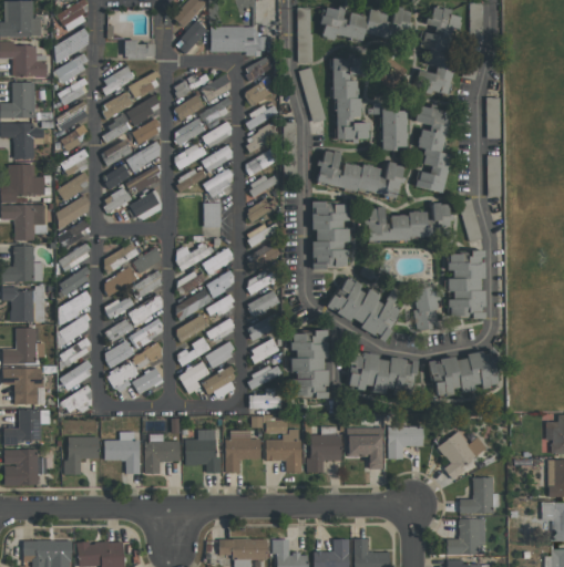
[(31,0),(4,1),(4,21),(0,21),(0,35),(42,35),(41,16),(33,16),(32,0),(31,0)]
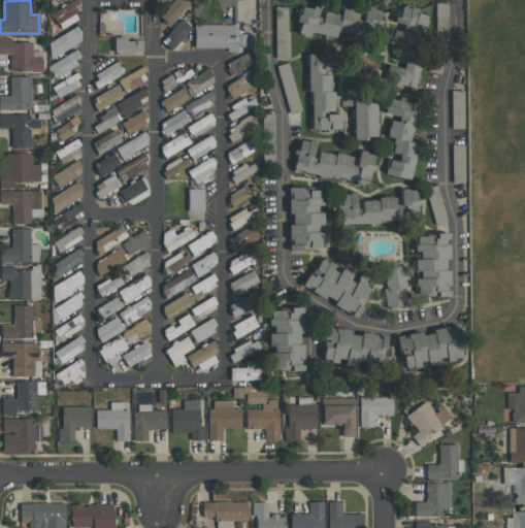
[(171,25),(192,3),(189,0),(175,0),(161,15),(171,25)]
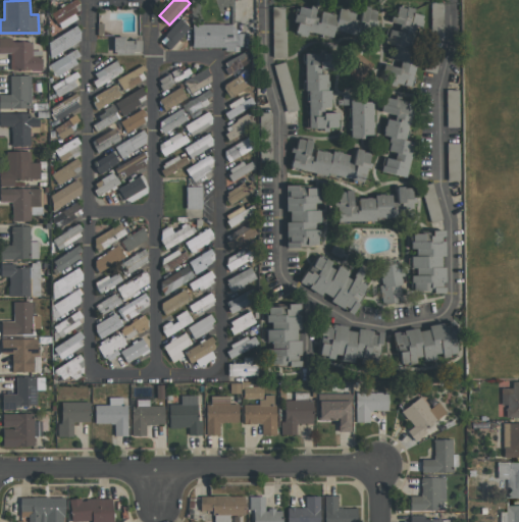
[(60,28),(83,19),(76,1),(53,10),(60,28)]
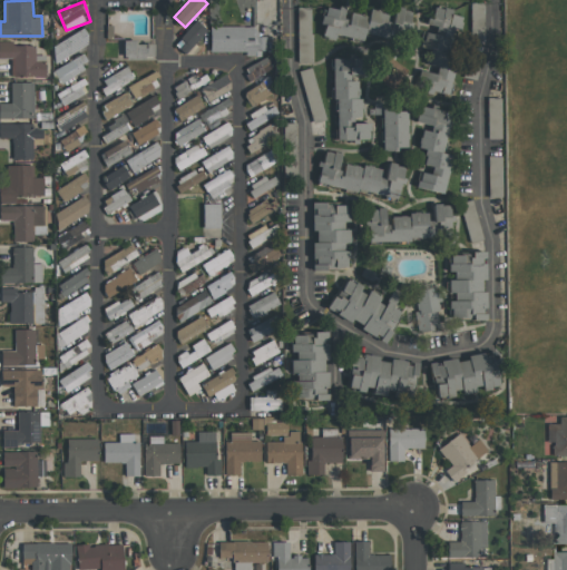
[(323,37),(336,40),(338,35),(365,41),(368,33),(400,41),(403,29),(409,30),(413,10),(394,6),(393,12),(372,8),(370,17),(352,12),(351,19),(344,18),(346,9),(328,6),(323,23),(325,25),(323,37)]
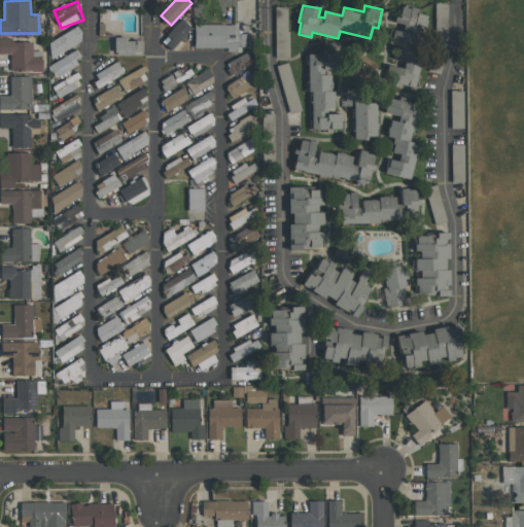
[(290,58),(289,6),(276,6),(277,58),(290,58)]
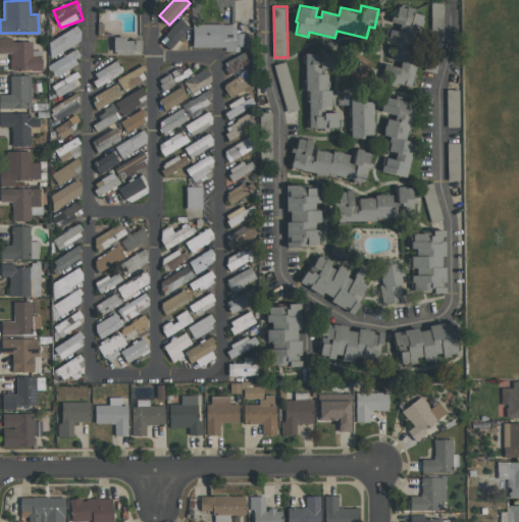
[(171,49),(192,28),(182,18),(162,40),(171,49)]
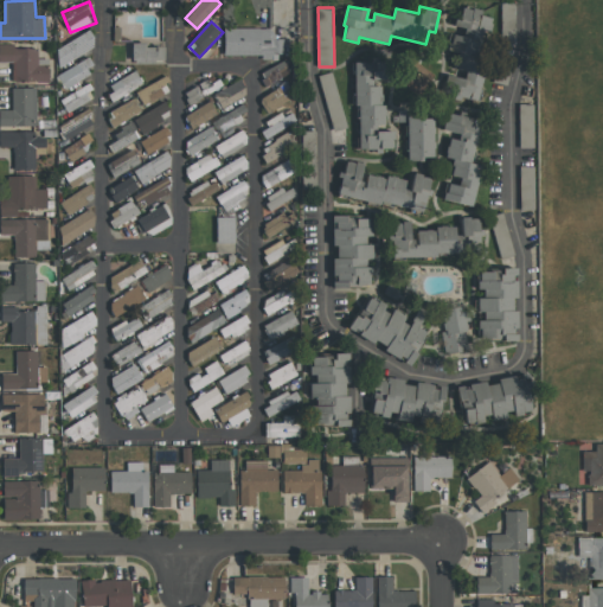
[(263,55),(263,58),(286,58),(284,38),(275,38),(275,27),(225,29),(225,56),(263,55)]
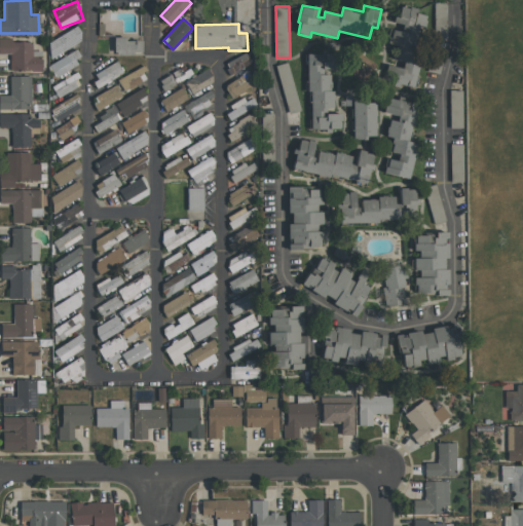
[(144,54),(144,40),(127,40),(127,37),(116,37),(116,55),(144,54)]
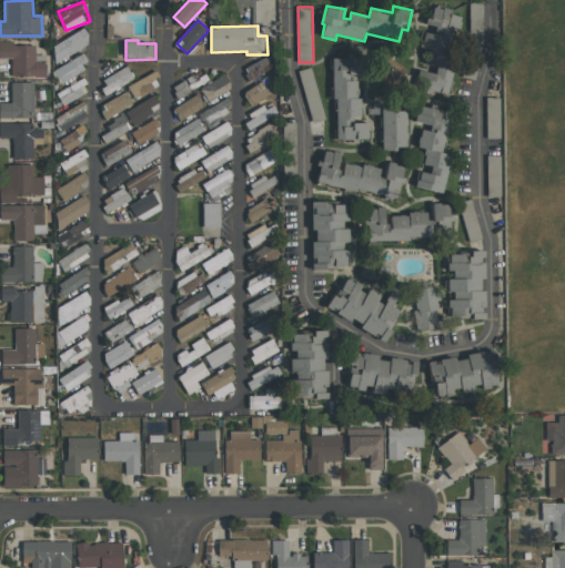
[(0,58),(12,58),(13,77),(47,75),(47,54),(37,54),(37,44),(12,46),(12,41),(0,41),(0,58)]
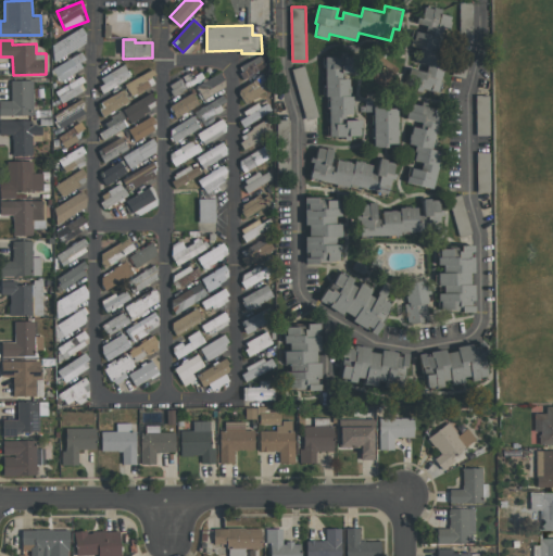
[(53,68),(61,81),(88,65),(80,53),(53,68)]
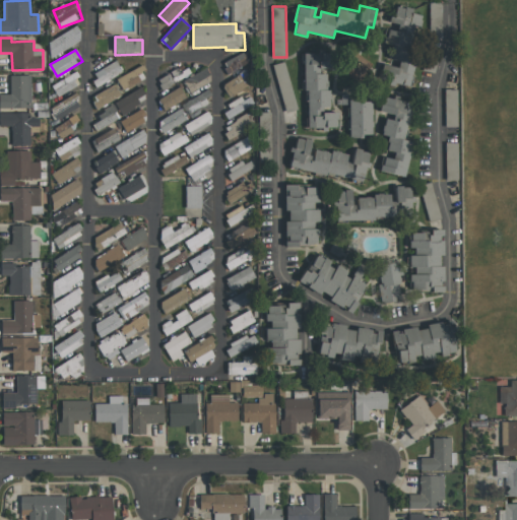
[(250,63),(245,52),(223,62),(229,73),(250,63)]
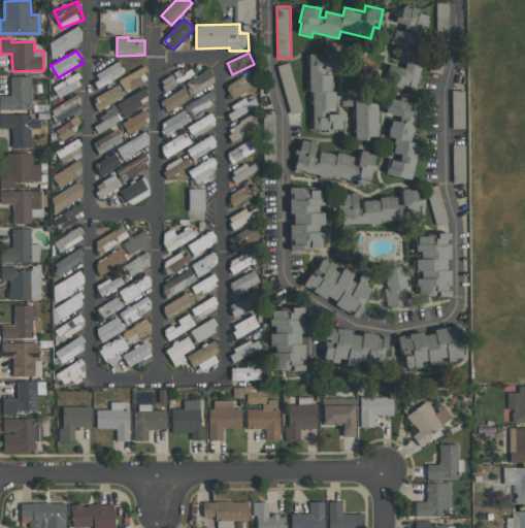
[(308,54),(315,131),(345,129),(343,111),(336,111),(333,71),(340,70),(339,54),(328,55),(328,53),(308,54)]
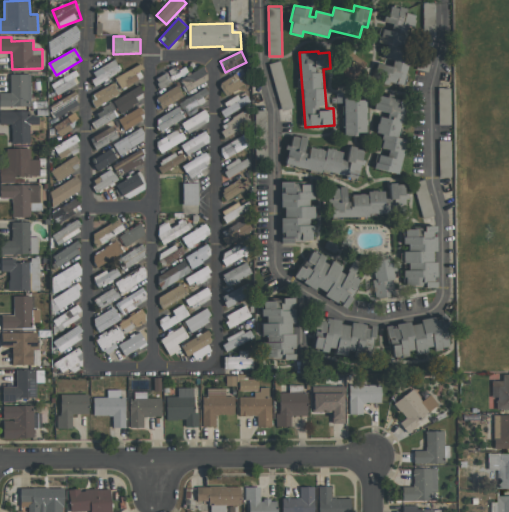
[(91,71),(97,84),(122,72),(117,60),(91,71)]
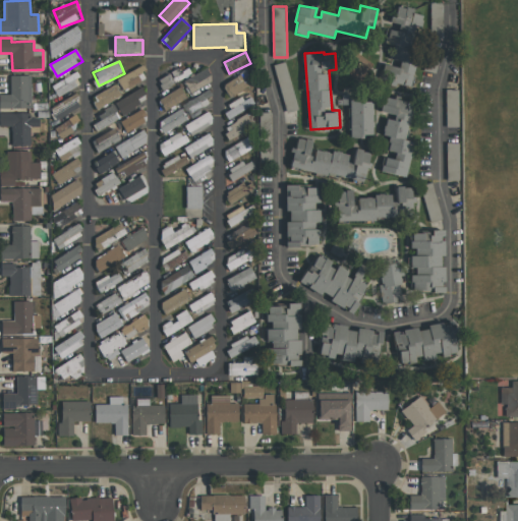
[(287,112),(299,110),(287,62),(275,65),(287,112)]
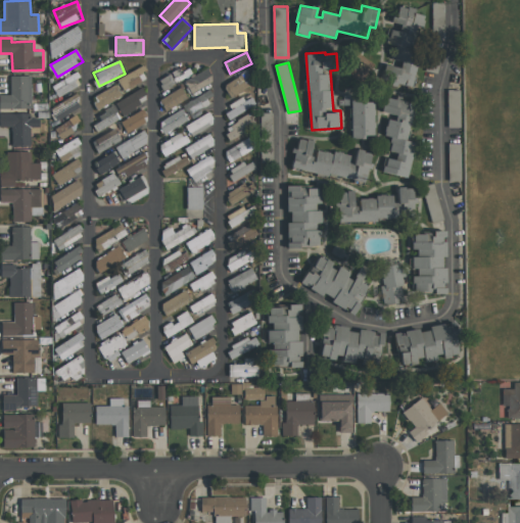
[(142,68),(119,80),(125,91),(147,79),(142,68)]
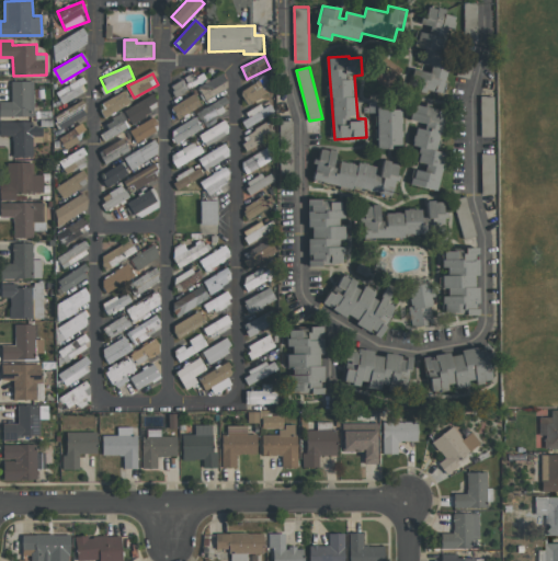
[(177,96),(200,83),(193,73),(171,87),(177,96)]
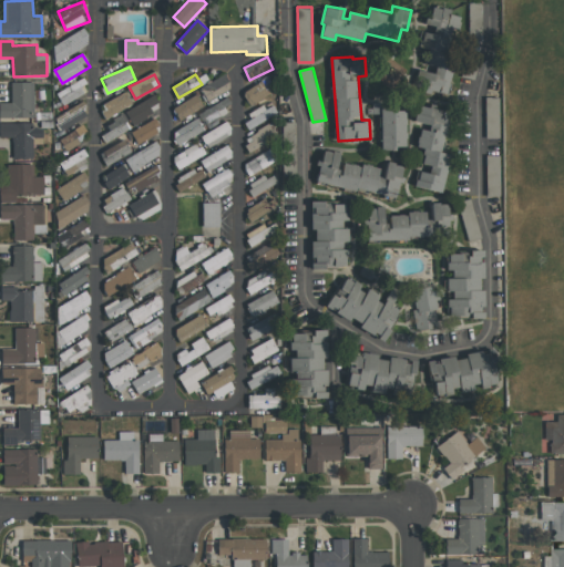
[(201,88),(206,101),(233,89),(226,74),(201,88)]
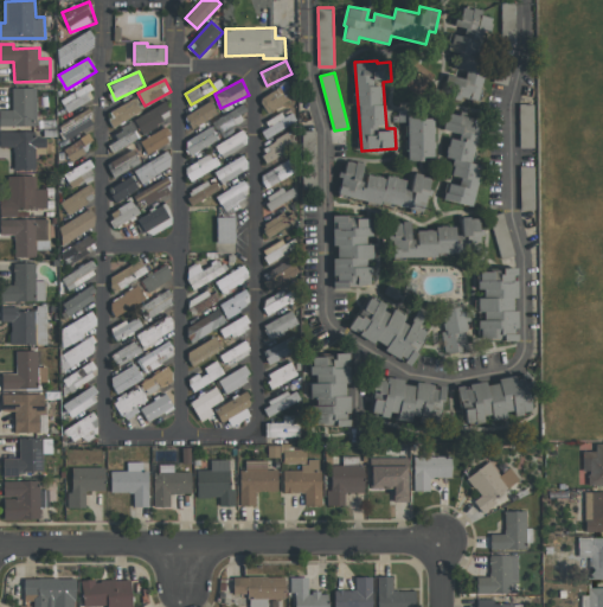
[(296,96),(287,82),(260,100),(268,113),(296,96)]
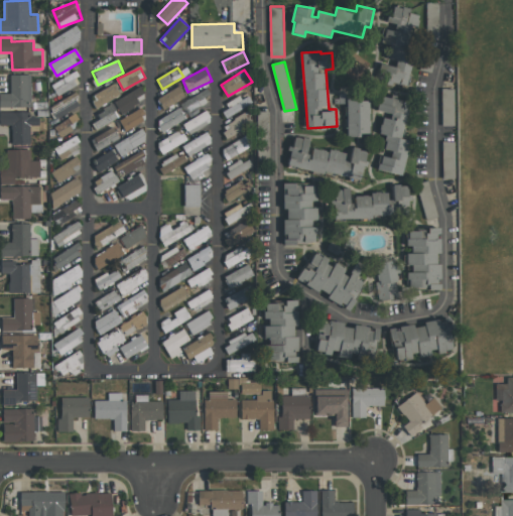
[(52,85),(58,96),(82,82),(76,72),(52,85)]
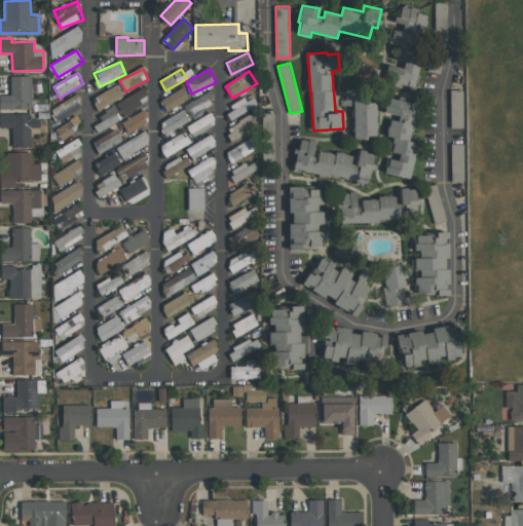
[(0,95),(0,97),(0,109),(33,109),(33,76),(11,76),(11,96),(0,95)]
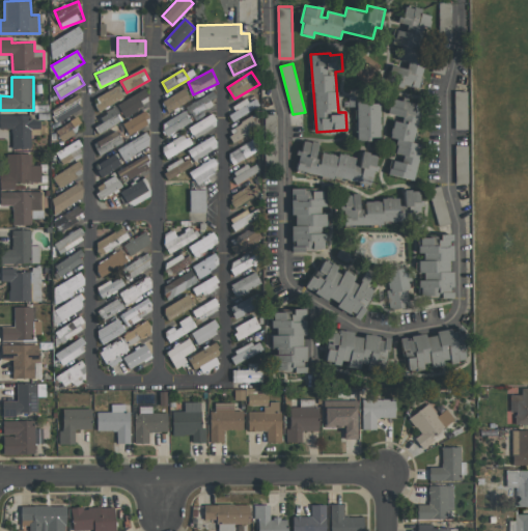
[(101,112),(126,98),(119,87),(94,102),(101,112)]
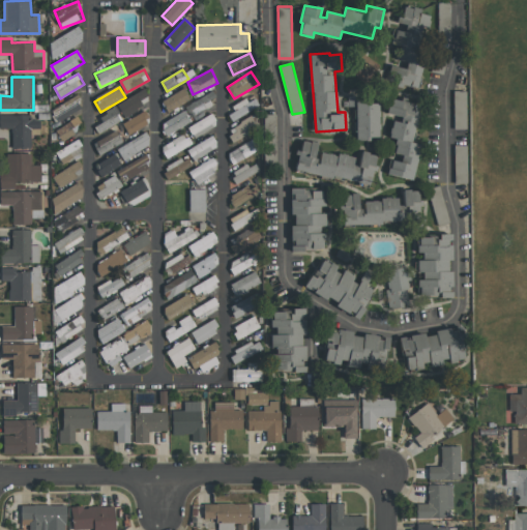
[(163,101),(169,113),(192,99),(185,88),(163,101)]
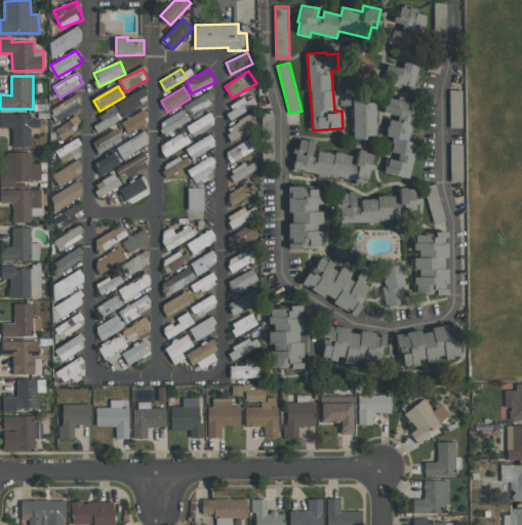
[(124,115),(151,101),(144,88),(117,103),(124,115)]
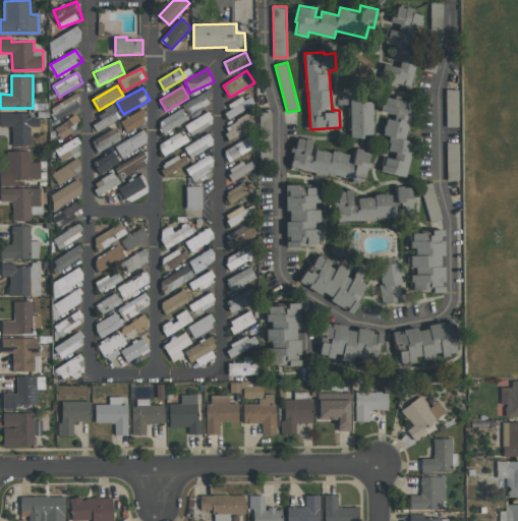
[(216,99),(210,89),(183,104),(188,114),(216,99)]
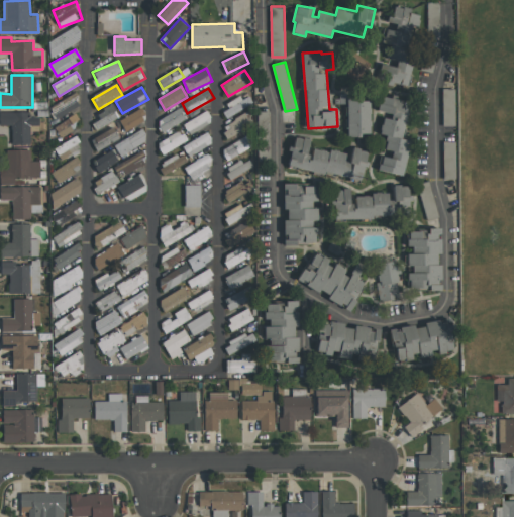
[(444,126),(456,125),(455,88),(443,89),(444,126)]
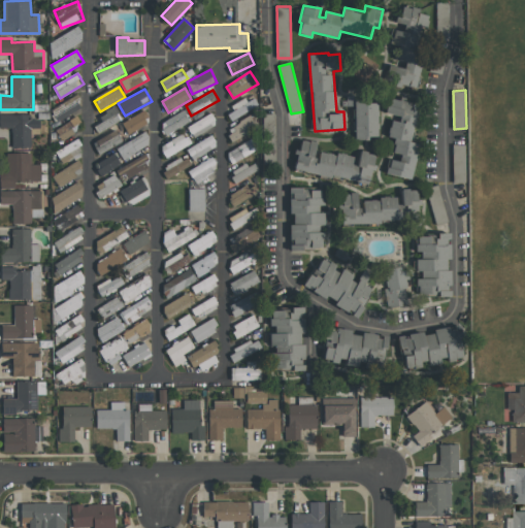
[(84,107),(77,95),(53,108),(59,121),(84,107)]
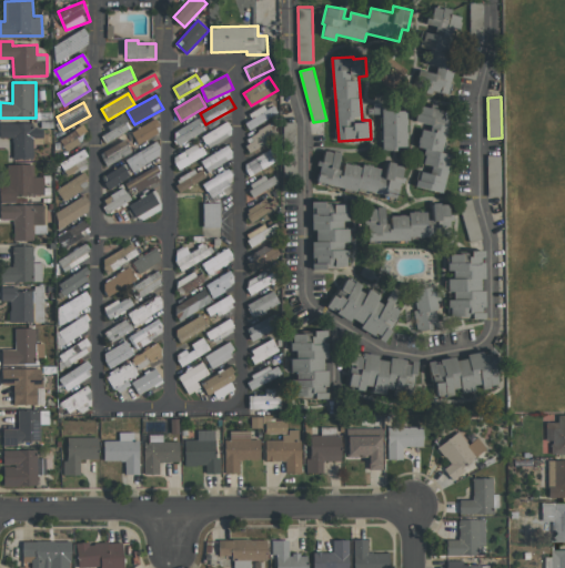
[(383,149),(409,149),(407,109),(384,109),(384,102),(373,103),(373,114),(382,114),(383,149)]
